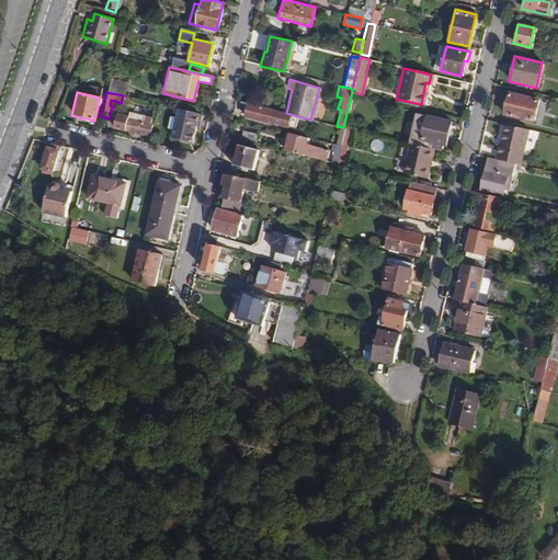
[(502,114),(532,121),(536,100),(508,92),(502,114)]
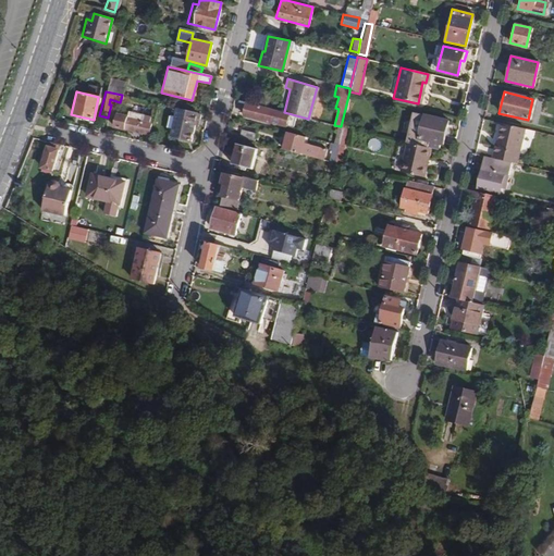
[(242,115),(283,126),(286,115),(244,103),(242,115)]
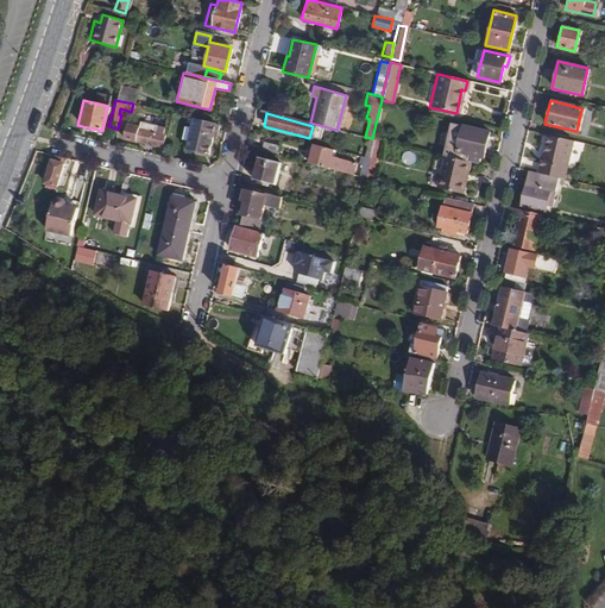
[(214,138),(218,124),(191,118),(189,126),(183,125),(181,136),(187,138),(184,150),(206,155),(210,137),(214,138)]
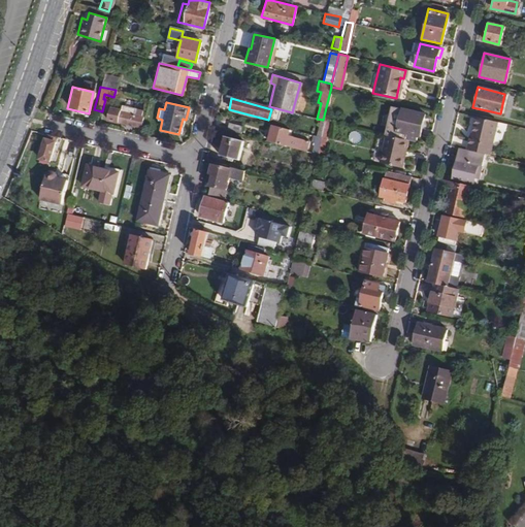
[(108,107),(105,120),(139,128),(142,111),(120,105),(119,110),(108,107)]
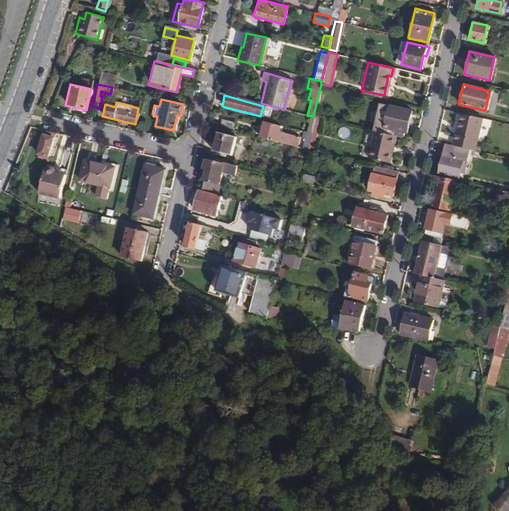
[(388,105),(383,128),(405,132),(410,110),(388,105)]
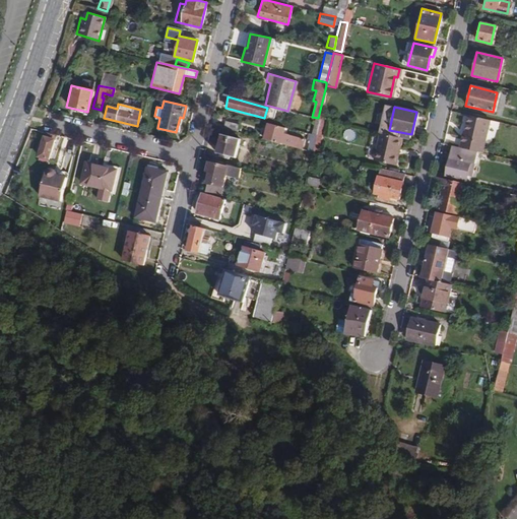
[(474,151),(481,152),(489,120),(467,115),(464,130),(463,136),(460,135),(457,146),(474,151)]
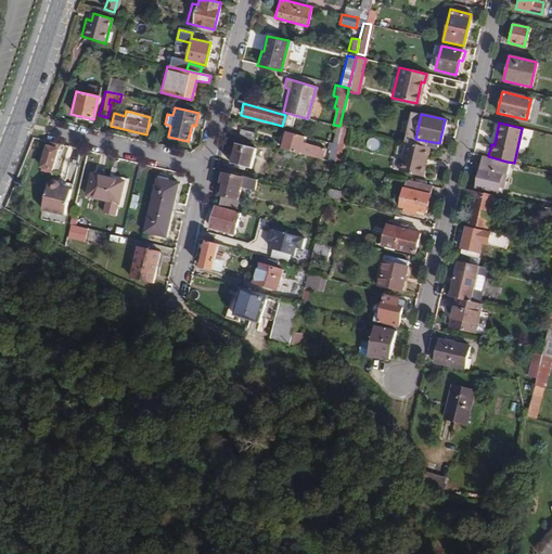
[(335,144),(331,162),(337,163),(346,128),(339,126),(335,144)]
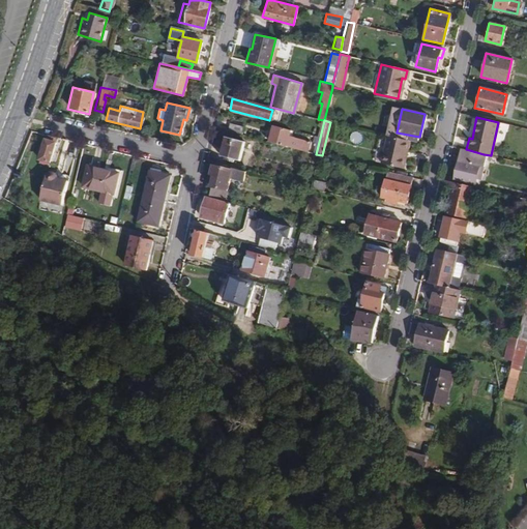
[(228,122),(226,130),(240,135),(242,126),(228,122)]
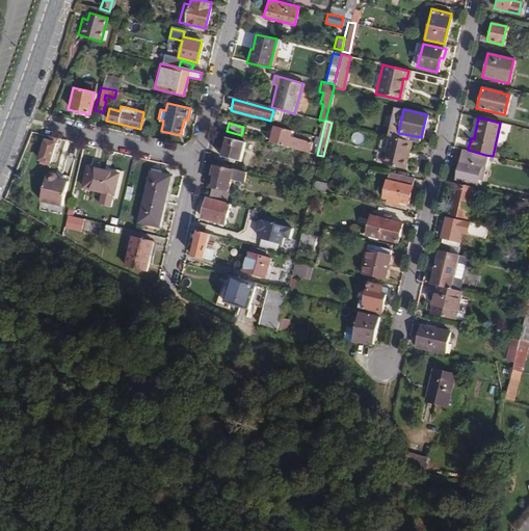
[(268,142),(308,152),(310,142),(289,136),(290,130),(272,126),(268,142)]
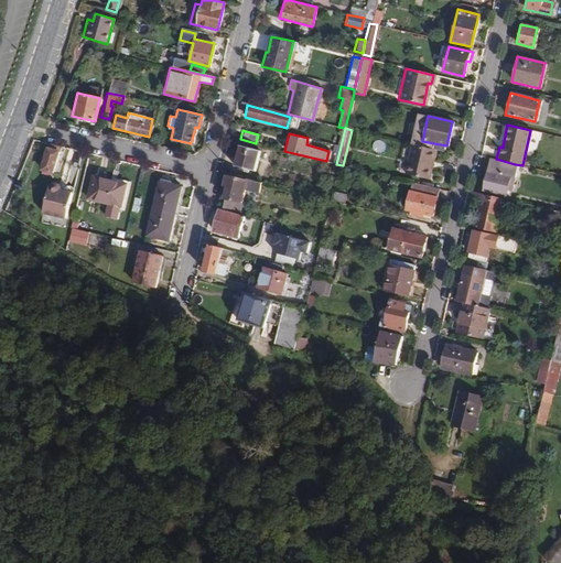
[(51,174),(60,145),(50,143),(41,171),(51,174)]
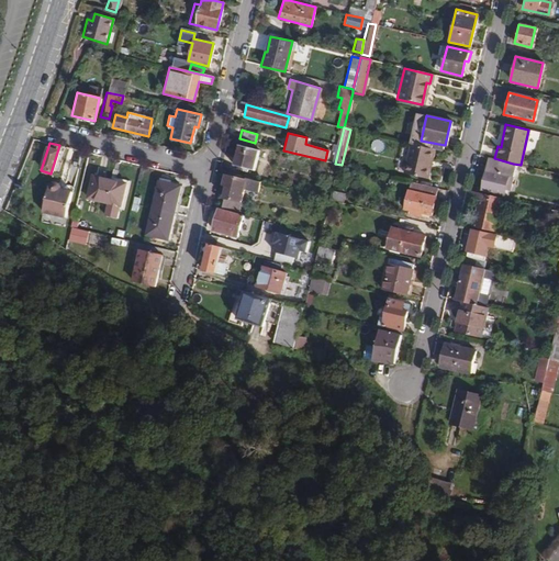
[(426,178),(433,148),(410,143),(402,172),(426,178)]
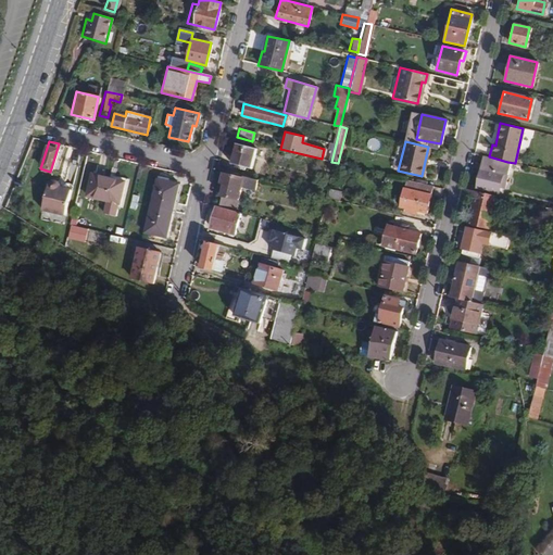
[(235,143),(229,163),(250,168),(254,149),(235,143)]
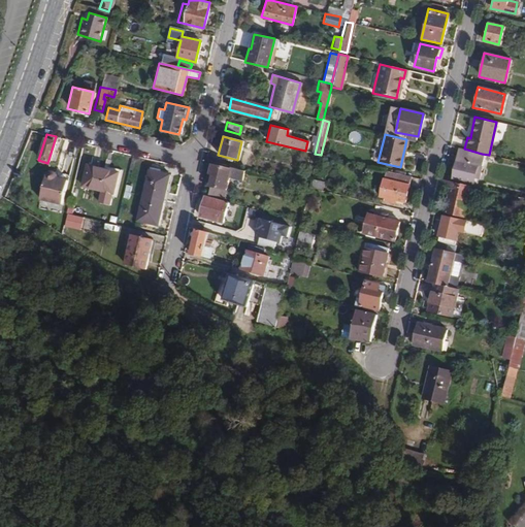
[(309,153),(315,154),(319,137),(314,136),(313,140),(309,153)]
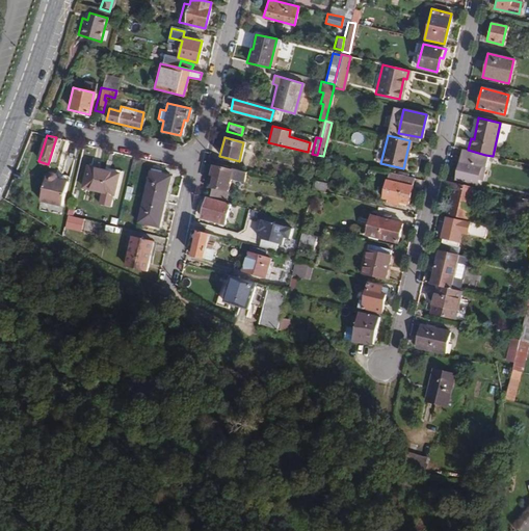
[(482,167),(485,155),(468,150),(460,149),(453,181),(475,185),(479,166),(482,167)]
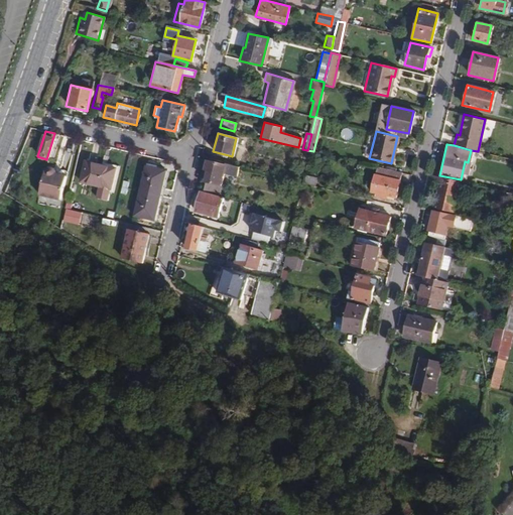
[(118,166),(84,158),(79,181),(100,186),(97,199),(108,201),(111,189),(112,189),(118,166)]
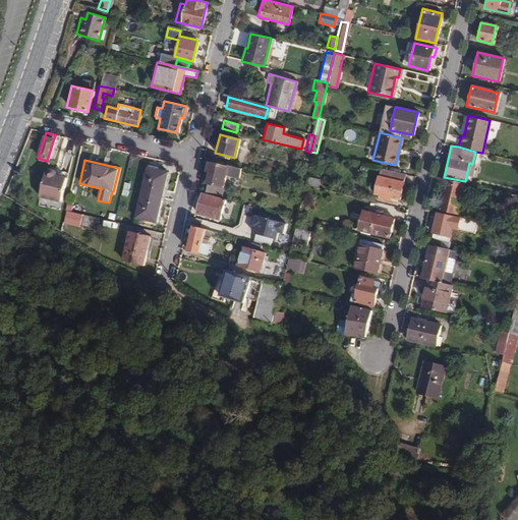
[(237,177),(239,169),(227,166),(227,167),(208,162),(206,171),(209,172),(206,183),(222,187),(225,174),(237,177)]
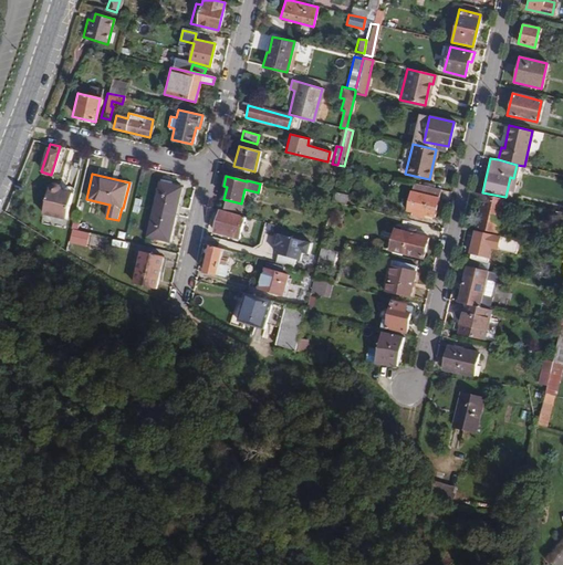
[(47,186),(41,212),(65,217),(71,190),(62,189),(62,190),(60,189),(59,188),(58,188),(56,184),(53,181),(50,184),(49,187),(47,186)]
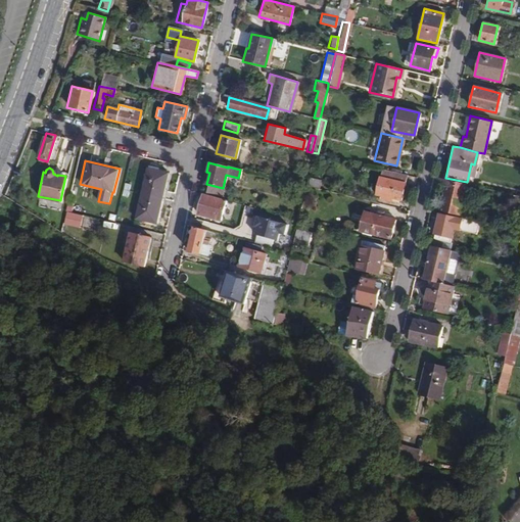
[(146,168),(134,218),(154,223),(167,173),(146,168)]
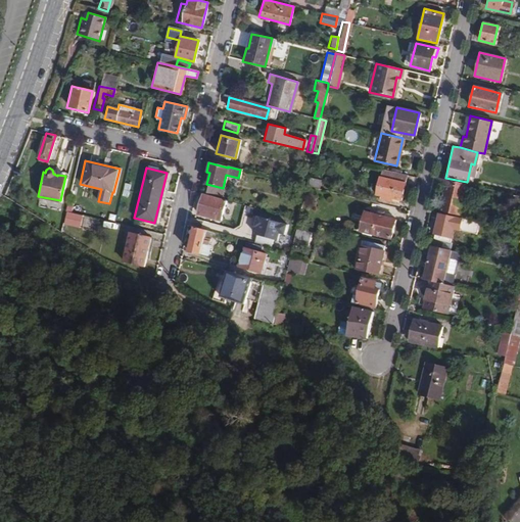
[(398,201),(406,174),(381,169),(374,195),(378,196),(378,199),(386,201),(387,198),(391,199),(398,201)]
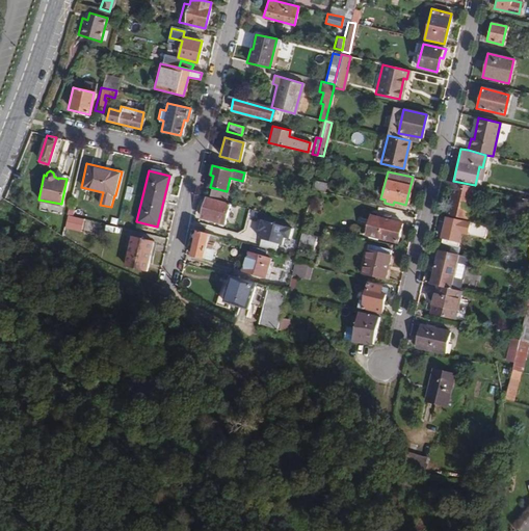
[(24,180),(17,197),(24,204),(32,183),(24,180)]
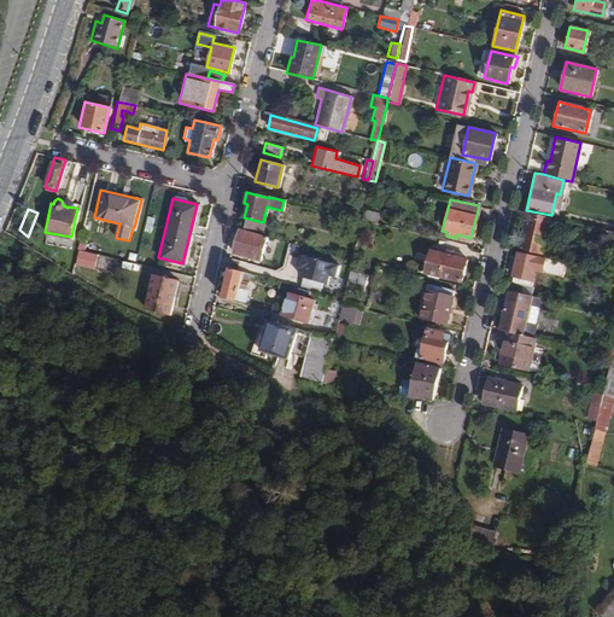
[(514,209),(513,217),(522,219),(516,249),(542,255),(550,217),(514,209)]
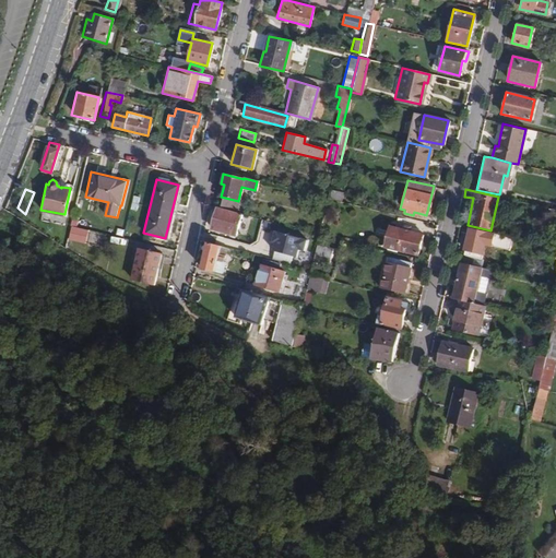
[(235,236),(240,214),(216,208),(210,229),(235,236)]
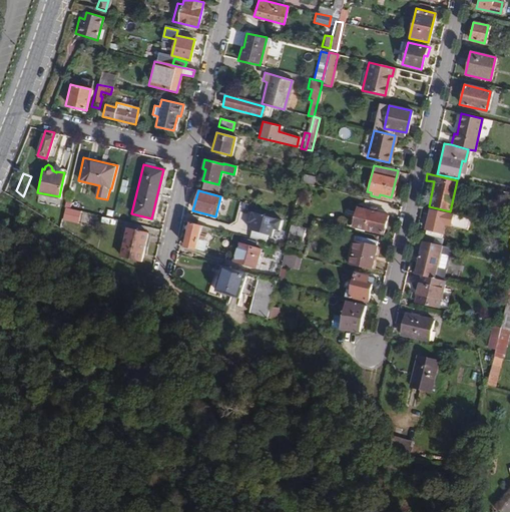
[(356,208),(352,226),(382,233),(386,215),(374,211),(374,207),(370,205),(367,206),(366,210),(356,208)]
